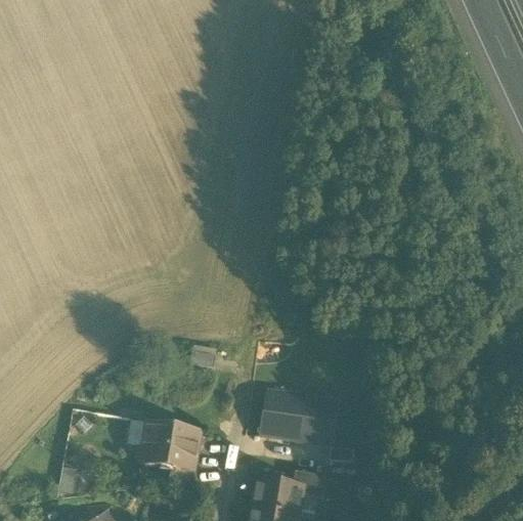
[(189,364),(213,370),(215,356),(191,352),(189,364)]
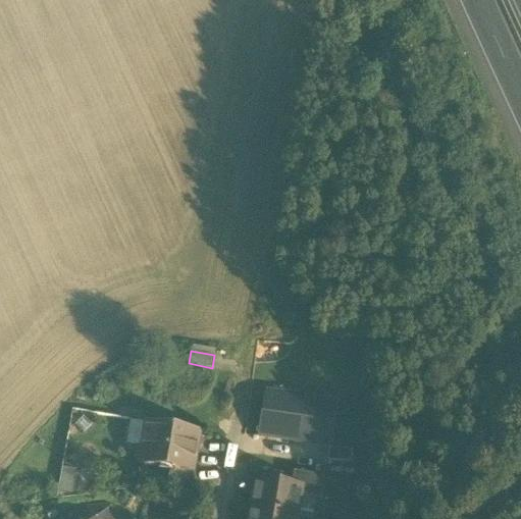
[(265,390),(258,434),(331,446),(337,401),(265,390)]
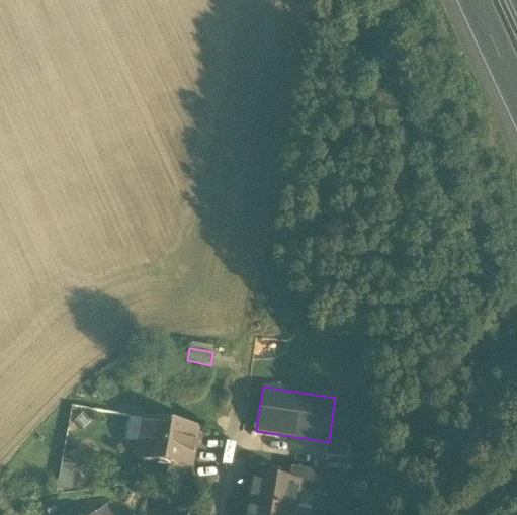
[(125,438),(143,442),(144,433),(146,419),(143,419),(143,417),(130,415),(125,438)]
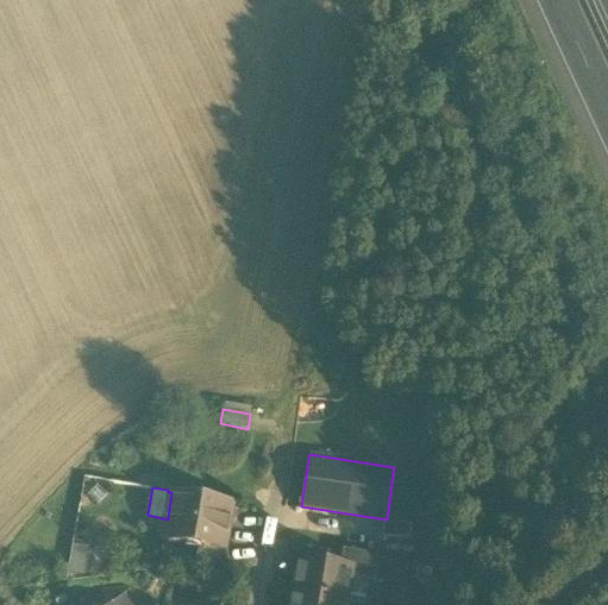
[(199,544),(224,548),(224,547),(232,502),(168,490),(168,492),(171,492),(176,493),(175,505),(169,509),(168,520),(162,523),(161,531),(164,537),(199,544)]
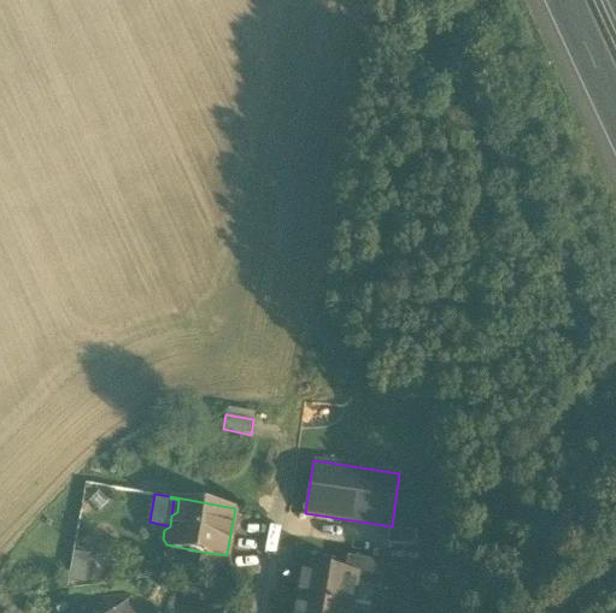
[(388,543),(416,544),(417,530),(388,529),(388,543)]
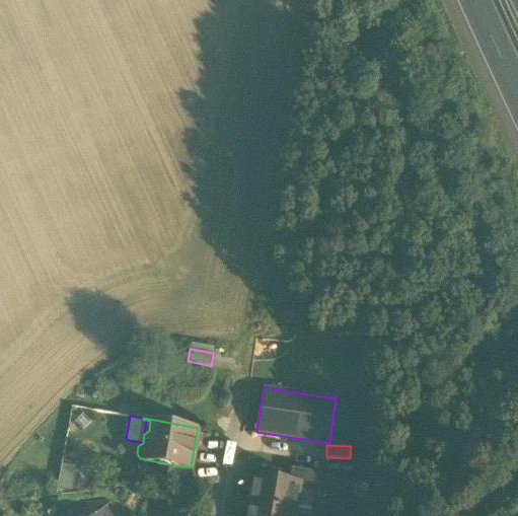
[(70,488),(74,464),(61,461),(57,485),(70,488)]
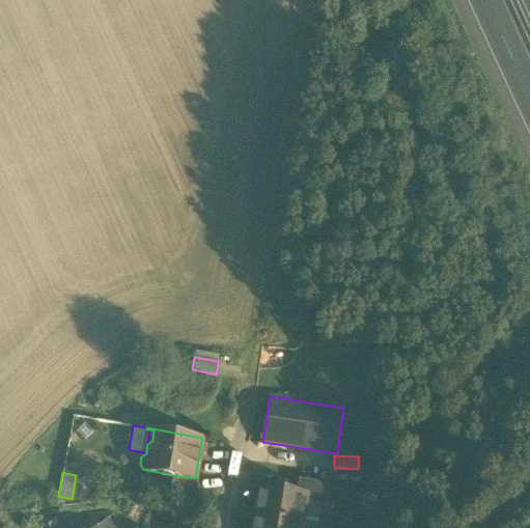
[(173,475),(169,493),(197,491),(199,477),(195,477),(195,478),(173,475)]
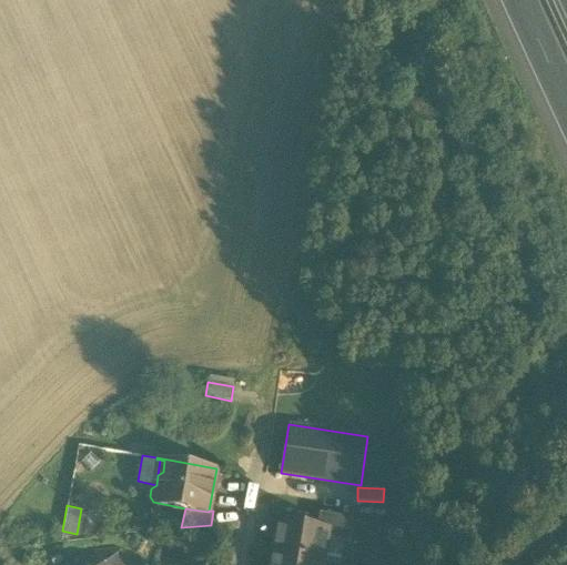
[(345,540),(352,541),(356,517),(320,512),(317,527),(328,530),(327,537),(345,540)]
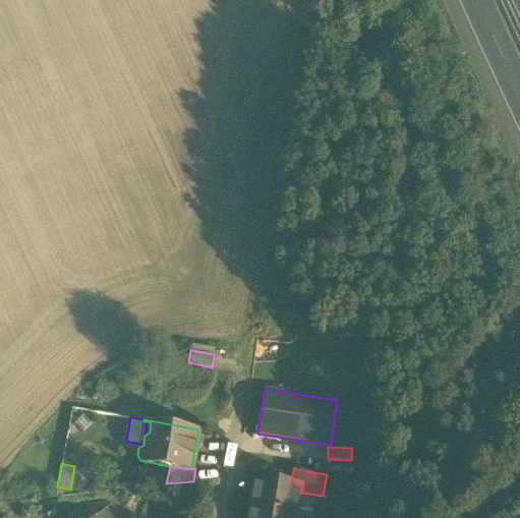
[(255,477),(250,506),(296,514),(300,493),(301,485),(291,483),(255,477)]
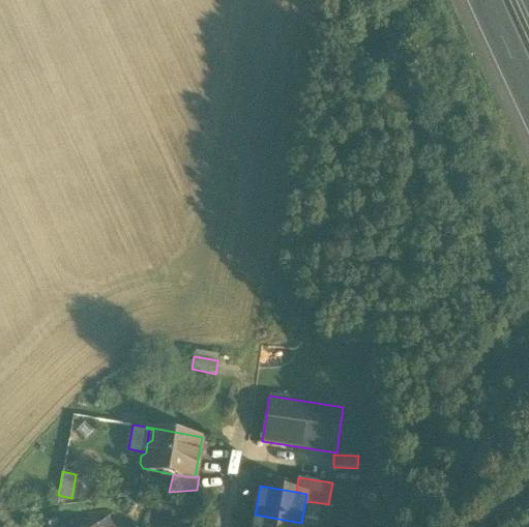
[(318,526),(322,503),(305,501),(301,523),(318,526)]
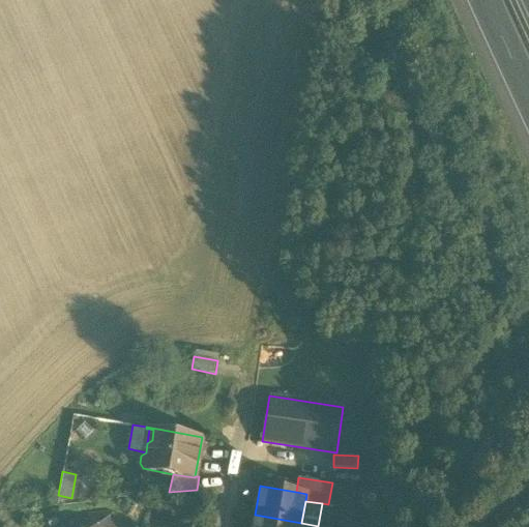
[(89,515),(98,525),(99,526),(125,526),(112,511),(89,515)]
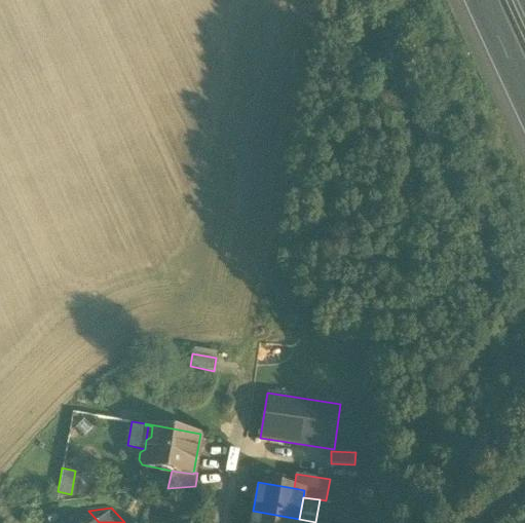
[(73,522),(95,522),(98,521),(88,511),(73,522)]
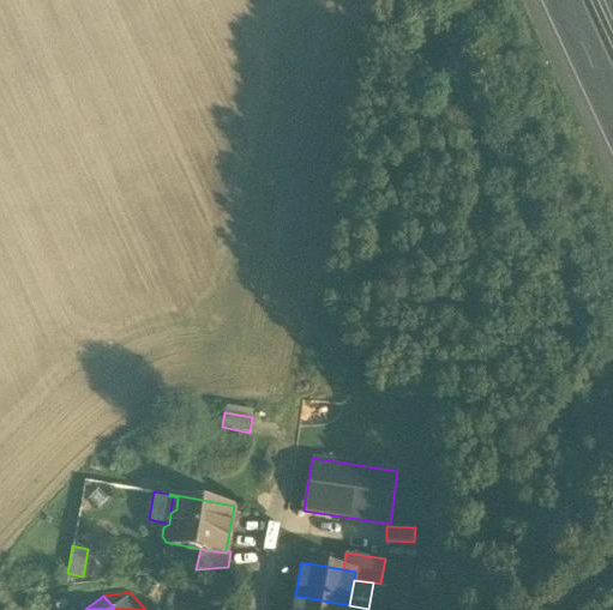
[(348,609),(349,605),(295,596),(292,609),(348,609)]
